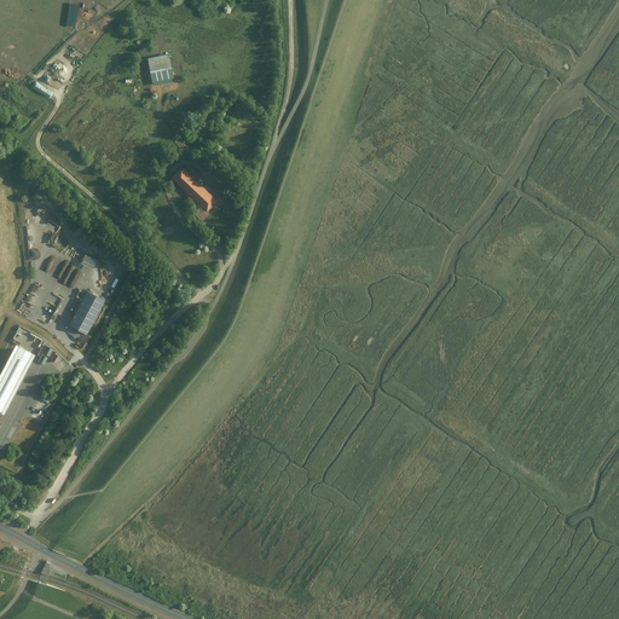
[(171,58),(149,63),(154,84),(175,79),(171,58)]
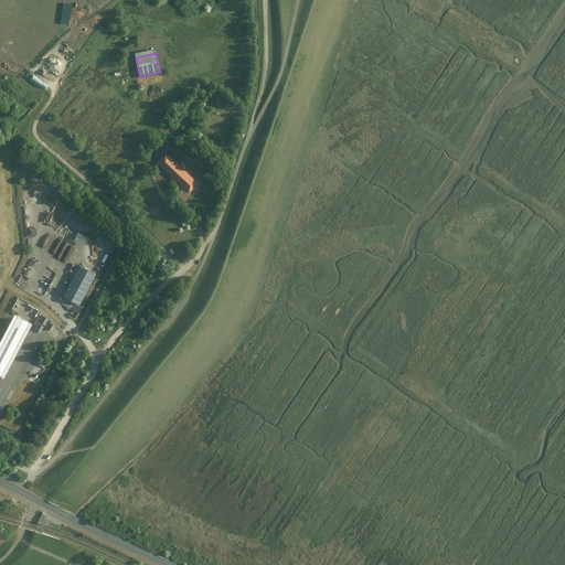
[(48,64),(44,73),(50,76),(53,66),(48,64)]
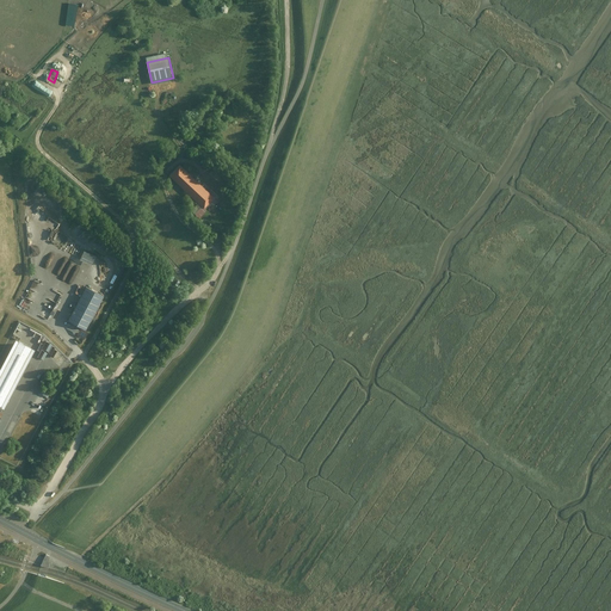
[(208,195),(180,168),(170,179),(204,211),(217,198),(210,192),(208,195)]
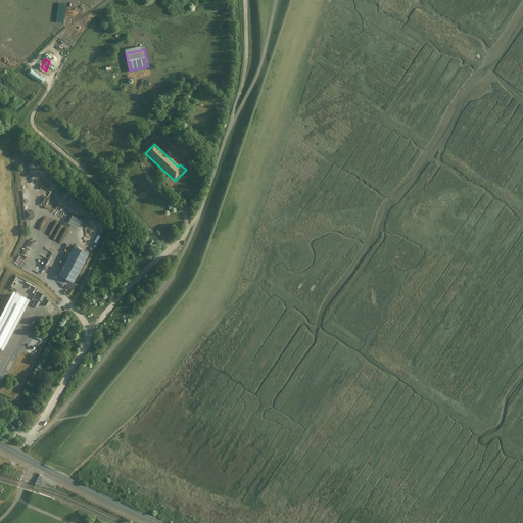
[(67,222),(78,226),(82,218),(70,214),(67,222)]
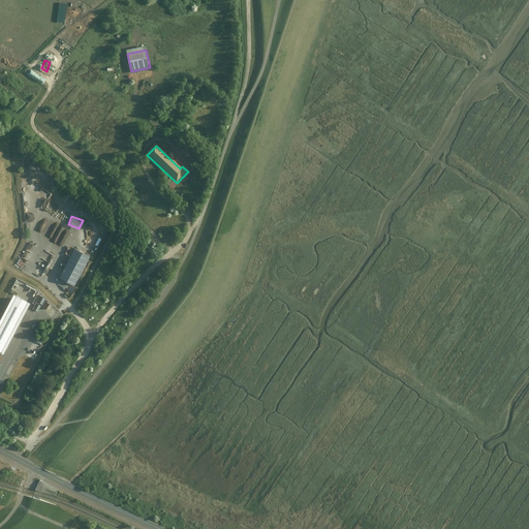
[(29,243),(27,250),(34,252),(37,245),(29,243)]
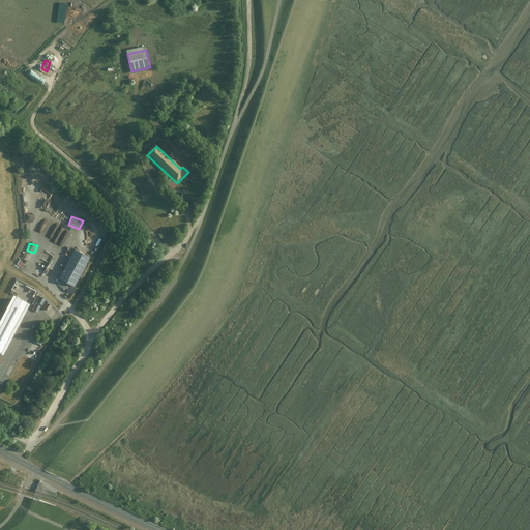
[(75,252),(61,280),(79,288),(93,260),(75,252)]
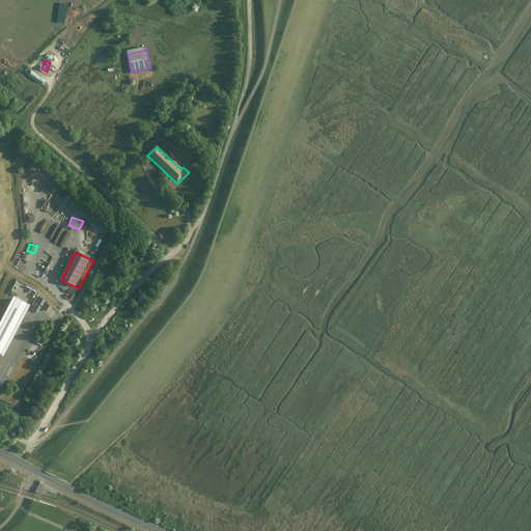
[(32,304),(16,296),(0,325),(0,353),(5,356),(32,304)]
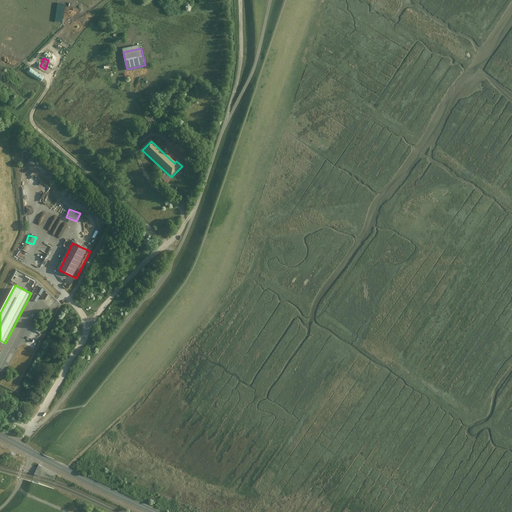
[(38,292),(51,306),(57,301),(43,287),(38,292)]
